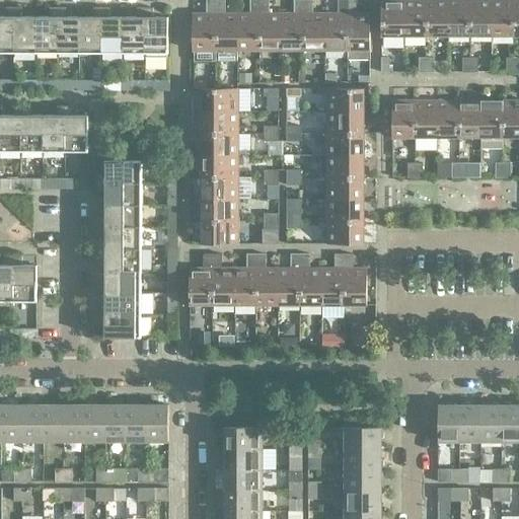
[(206,0),(206,13),(193,13),(193,51),(215,51),(214,0),(206,0)]
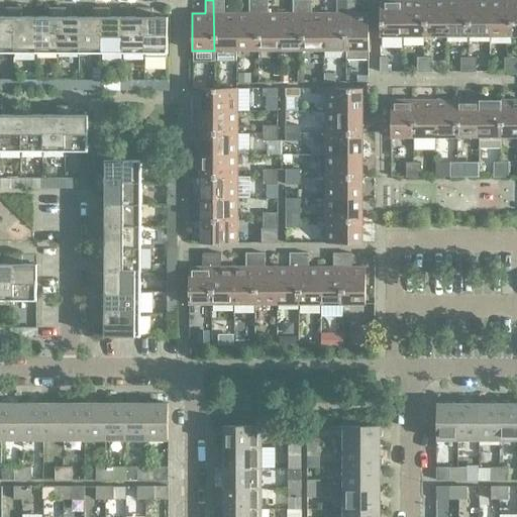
[(224,0),(213,0),(214,50),(236,50),(236,13),(224,13),(224,0)]
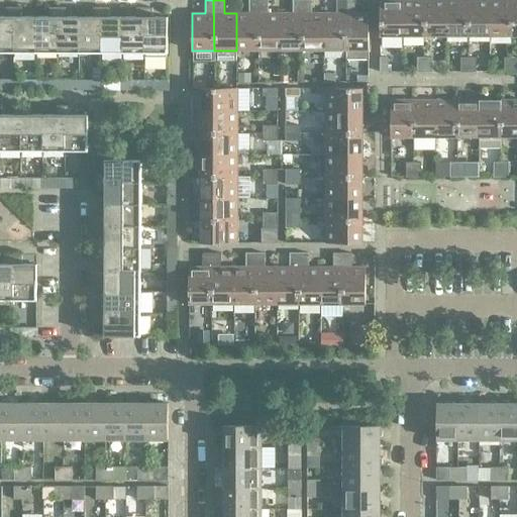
[(236,13),(236,50),(257,50),(257,0),(248,0),(248,13),(236,13)]
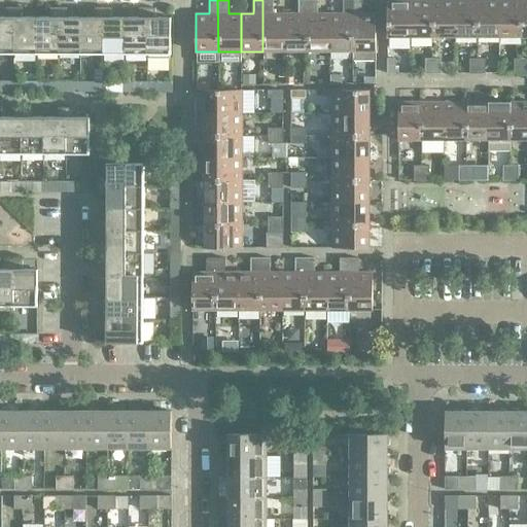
[(273,0),(262,0),(262,51),(285,51),(285,13),(273,13),(273,0)]
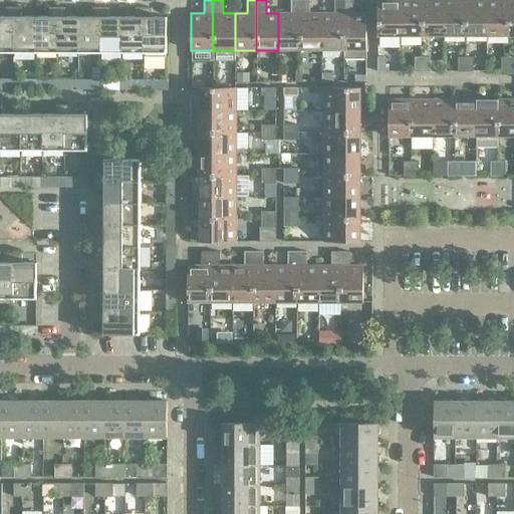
[(278,13),(278,50),(300,50),(299,0),(290,0),(291,13),(278,13)]
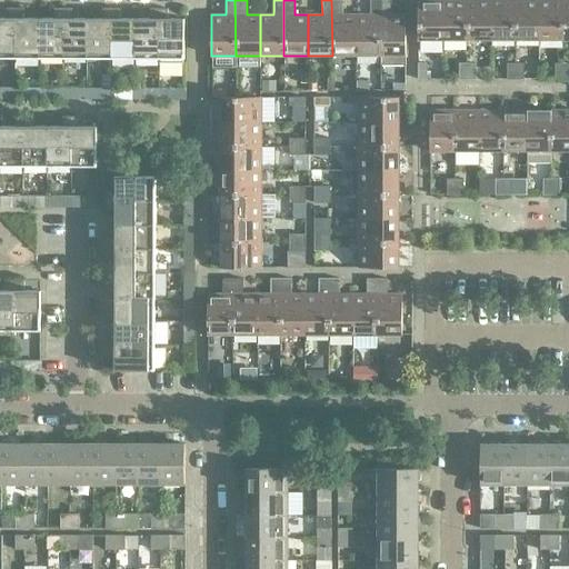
[(331,0),(332,56),(356,56),(356,15),(343,15),(342,0),(331,0)]
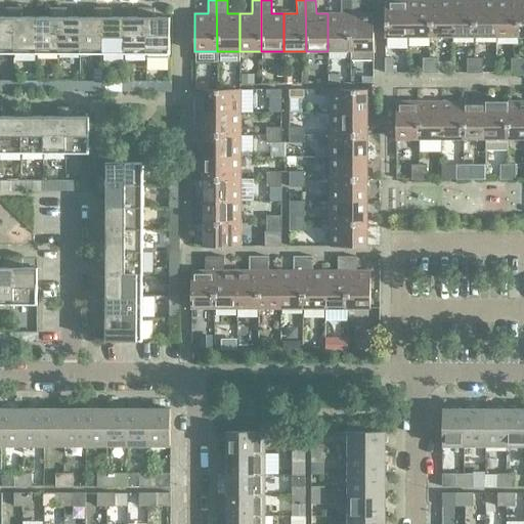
[(328,13),(328,51),(350,51),(350,0),(340,0),(341,13),(328,13)]
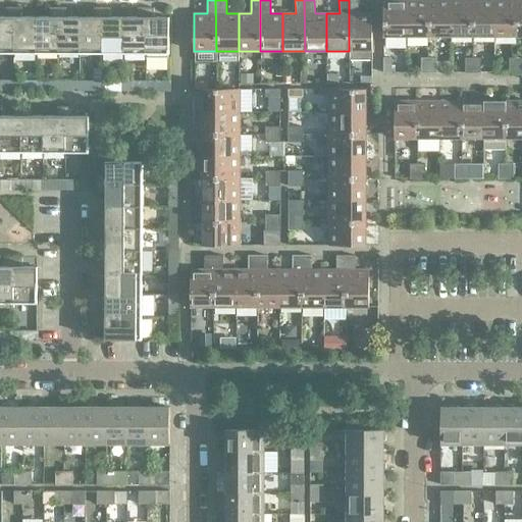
[(349,0),(349,51),(349,59),(372,59),(372,13),(359,13),(358,0),(349,0)]
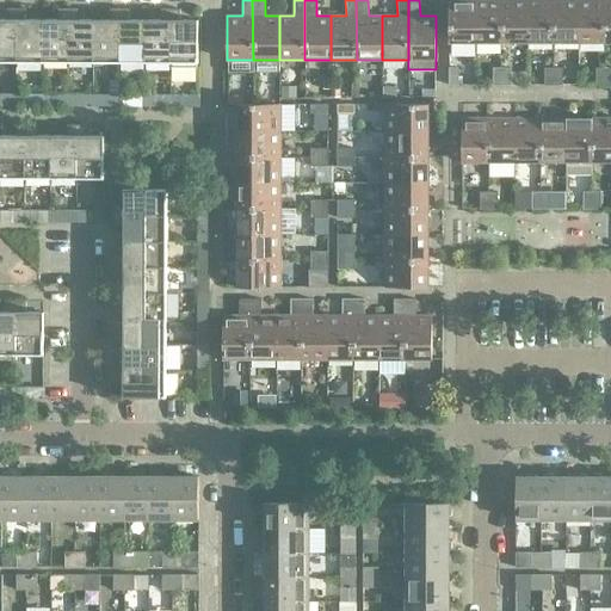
[(449,0),(449,41),(450,41),(476,41),(475,0),(449,0)]
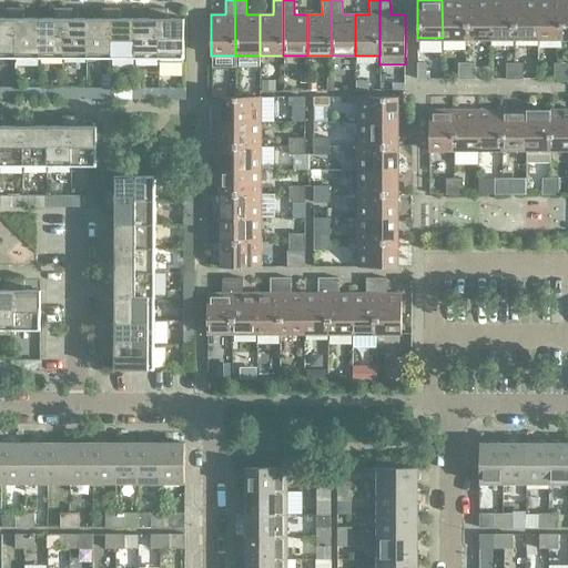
[(467,0),(442,0),(443,38),(467,38),(467,0)]
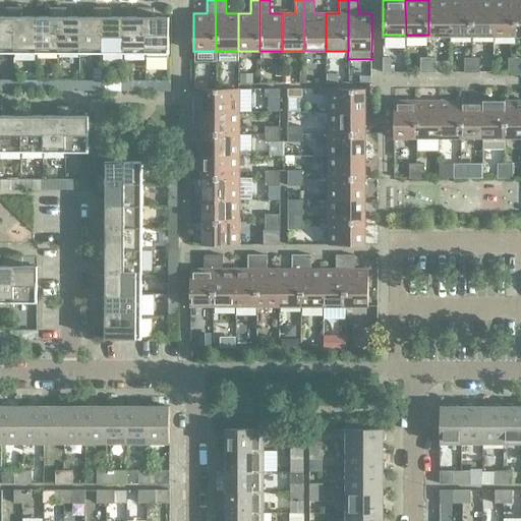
[(450,0),(428,0),(428,35),(451,35),(450,0)]
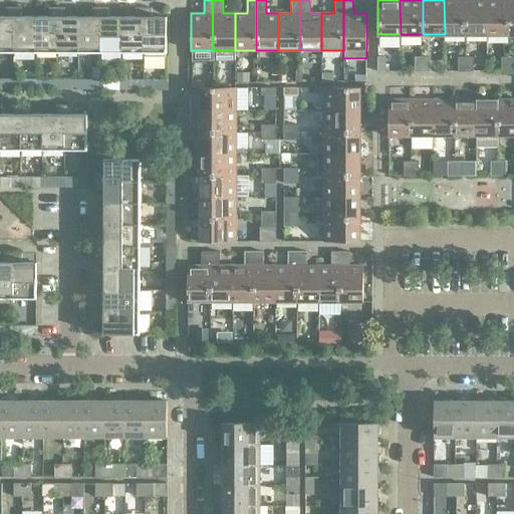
[(466,0),(444,0),(445,34),(467,34),(466,0)]
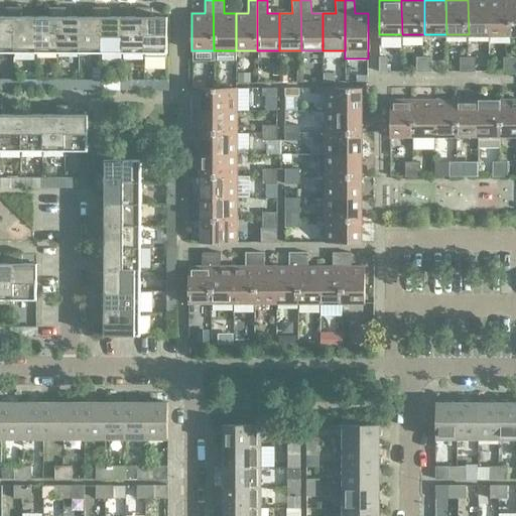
[(489,0),(468,0),(469,34),(490,34),(489,0)]
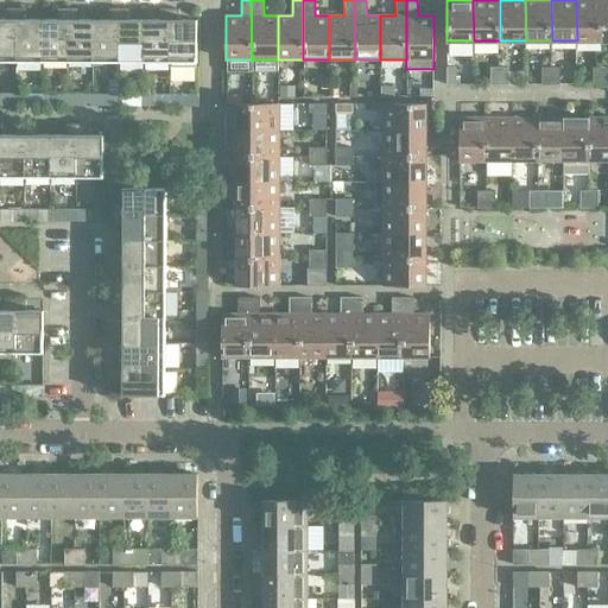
[(576,0),(577,40),(603,40),(602,0),(576,0)]
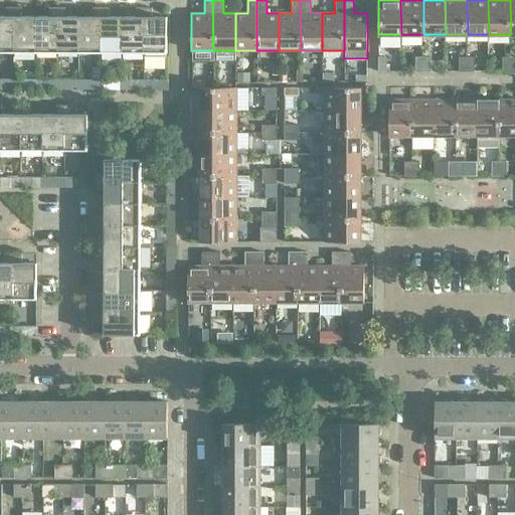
[(0,15),(0,51),(14,51),(14,6),(6,6),(6,15),(0,15)]
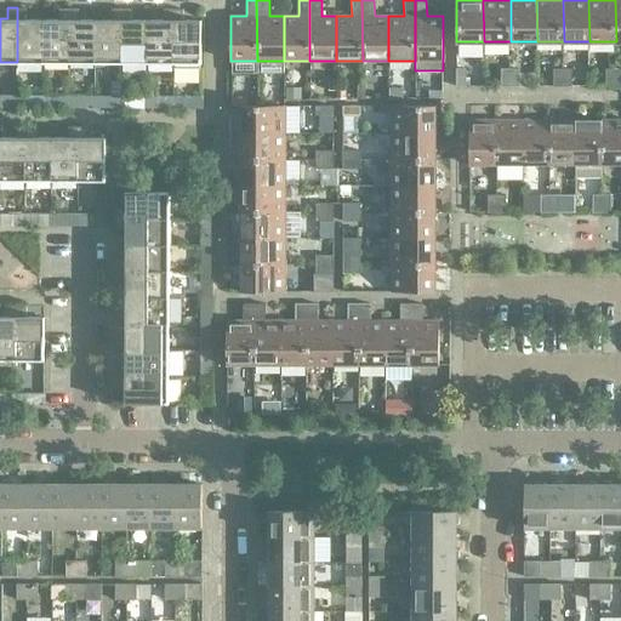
[(17,7),(17,62),(43,62),(43,18),(27,18),(27,7),(17,7)]
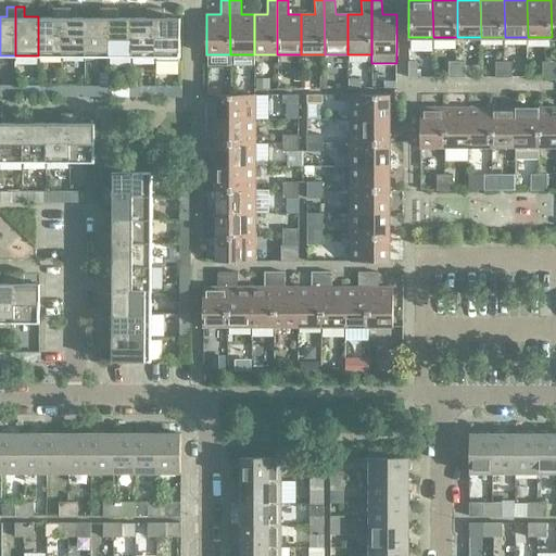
[(38,16),(38,55),(62,57),(62,7),(53,7),(53,17),(38,16)]
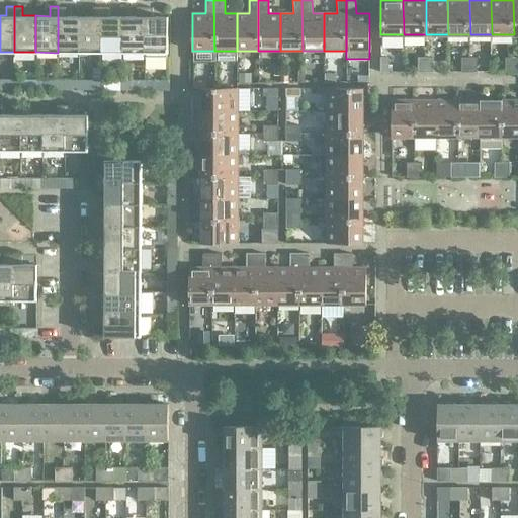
[(58,6),(58,53),(79,53),(80,16),(66,16),(66,6),(58,6)]
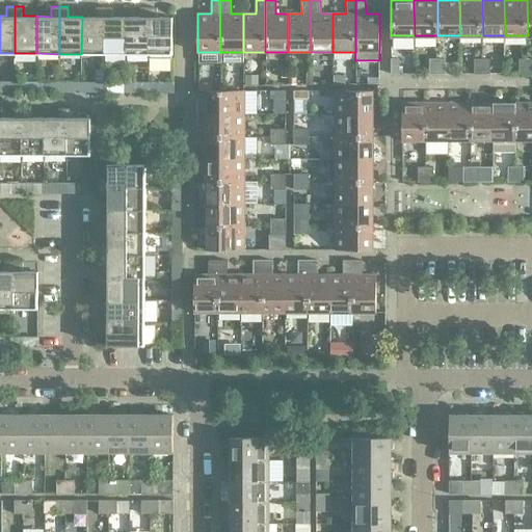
[(82,17),(81,54),(104,54),(104,6),(96,6),(96,17),(82,17)]
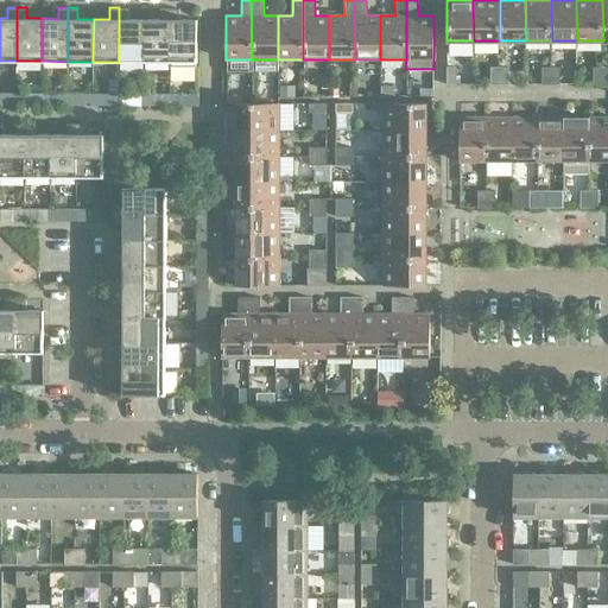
[(119,7),(119,62),(145,62),(145,19),(128,19),(128,7),(119,7)]
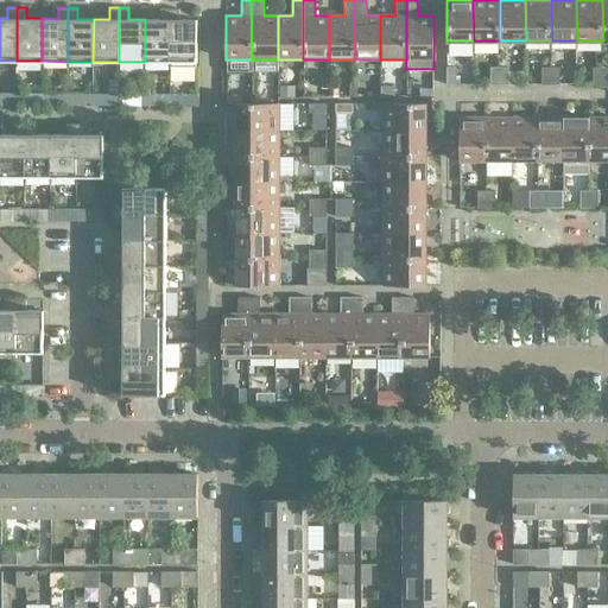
[(145,19),(145,62),(170,62),(170,67),(171,7),(160,7),(160,19),(145,19)]
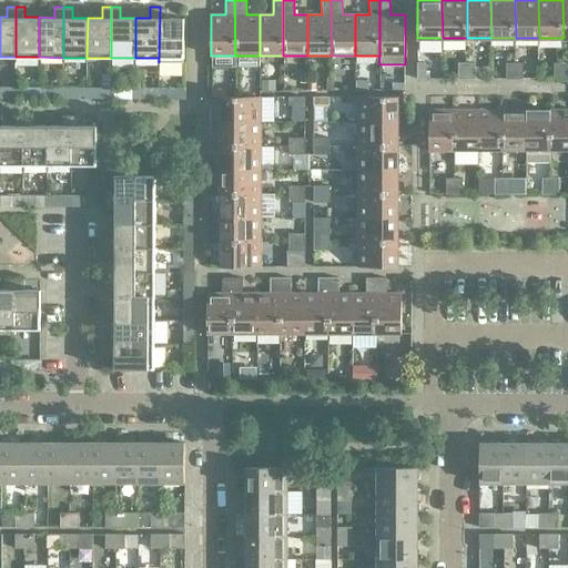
[(160,7),(159,62),(183,62),(183,58),(184,58),(184,18),(168,18),(168,8),(160,7)]
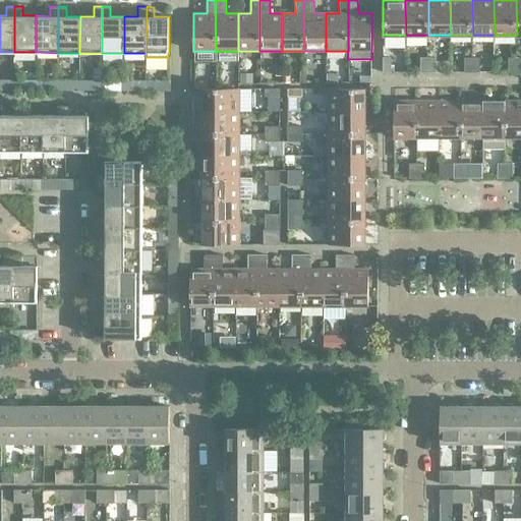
[(391,57),(384,57),(383,57),(383,71),(391,72),(391,57)]
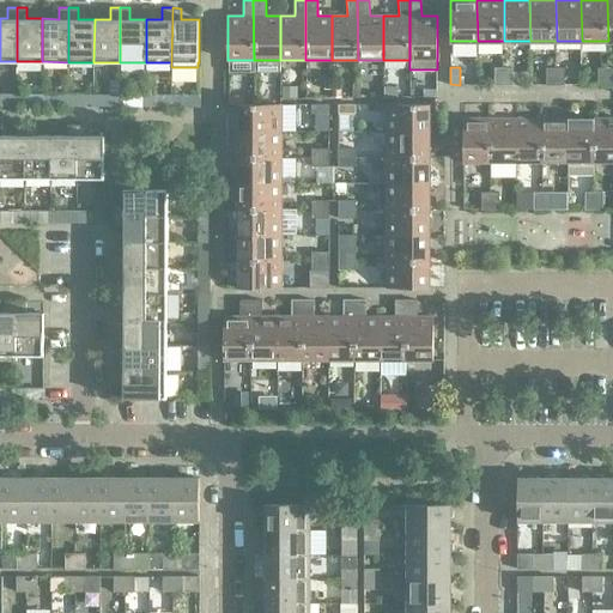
[(297,98),(297,87),(283,87),(283,98),(297,98)]
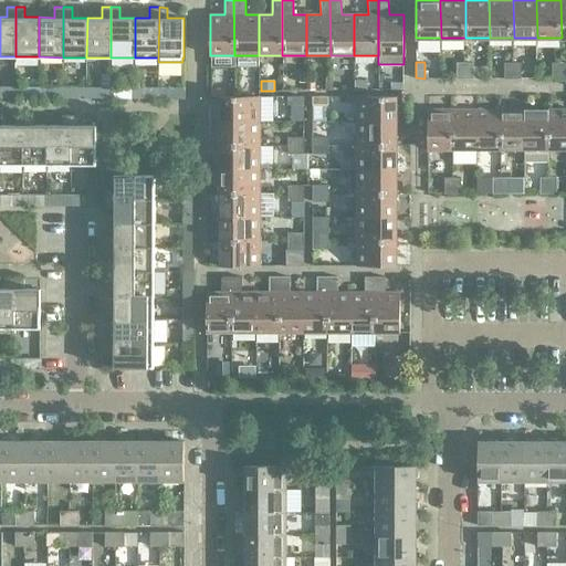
[(355,81),(355,91),(367,91),(367,81),(355,81)]
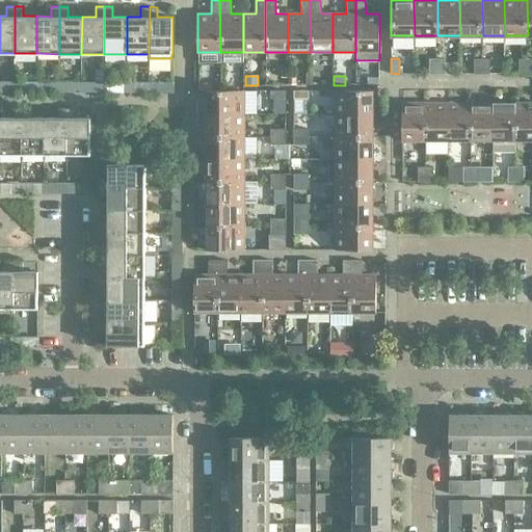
[(5,90),(14,90),(15,82),(5,81),(5,90)]
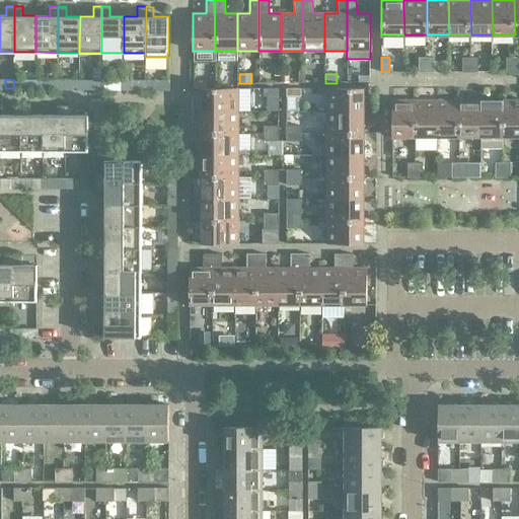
[(14,80),(13,88),(22,88),(22,80),(14,80)]
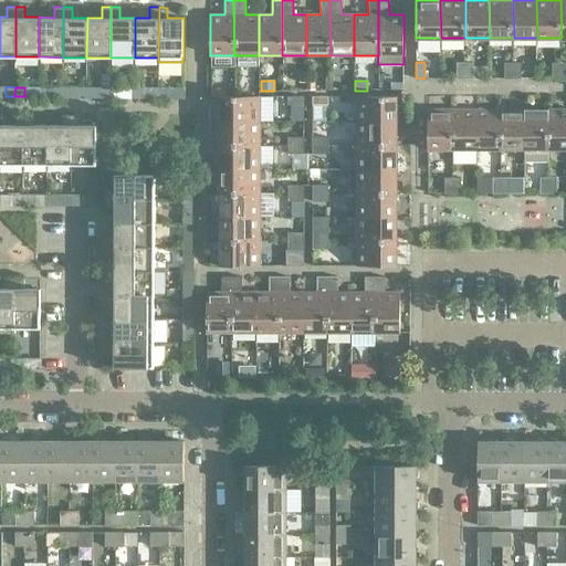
[(53,87),(53,97),(63,97),(63,87),(53,87)]
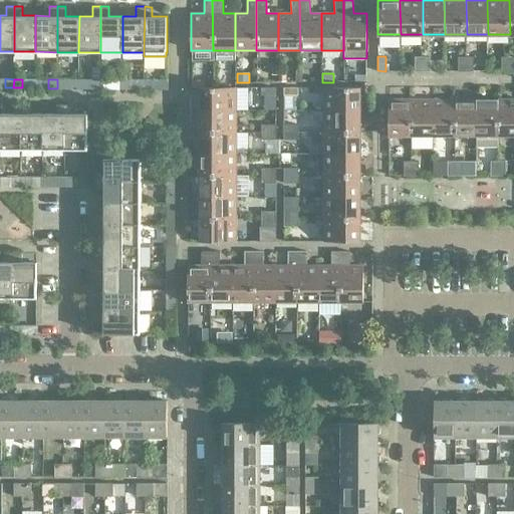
[(57,79),(57,88),(65,88),(65,79),(57,79)]
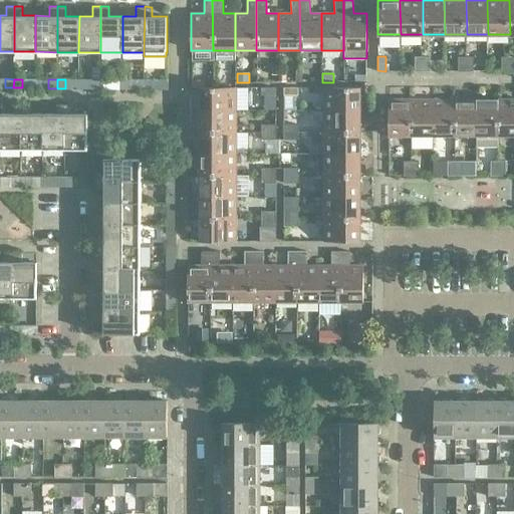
[(91,79),(91,88),(100,88),(100,79),(91,79)]
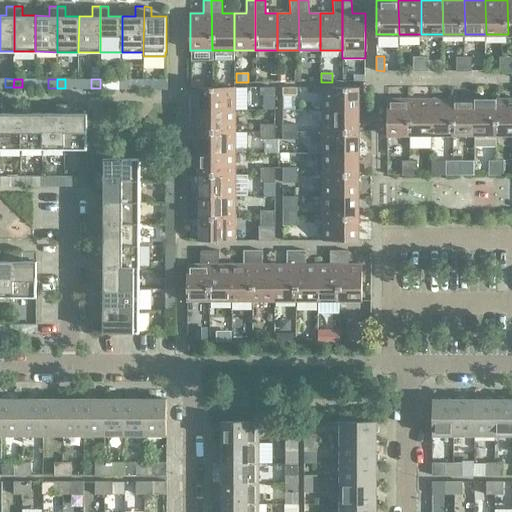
[(100,79),(100,88),(108,88),(108,79),(100,79)]
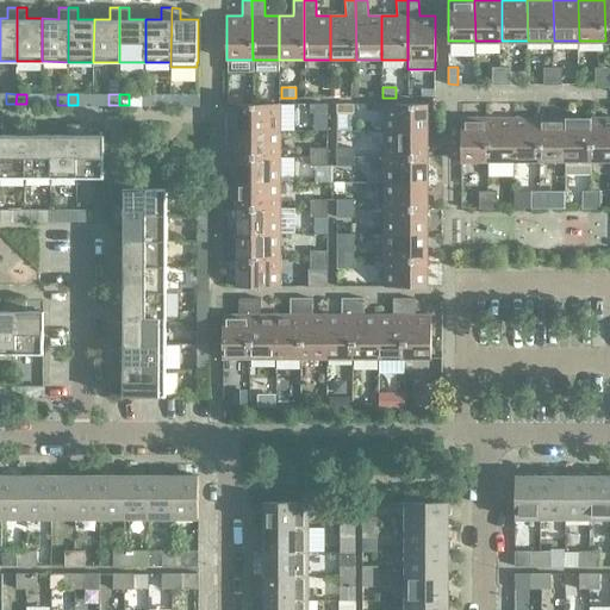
[(160,94),(160,105),(170,105),(170,94),(160,94)]
